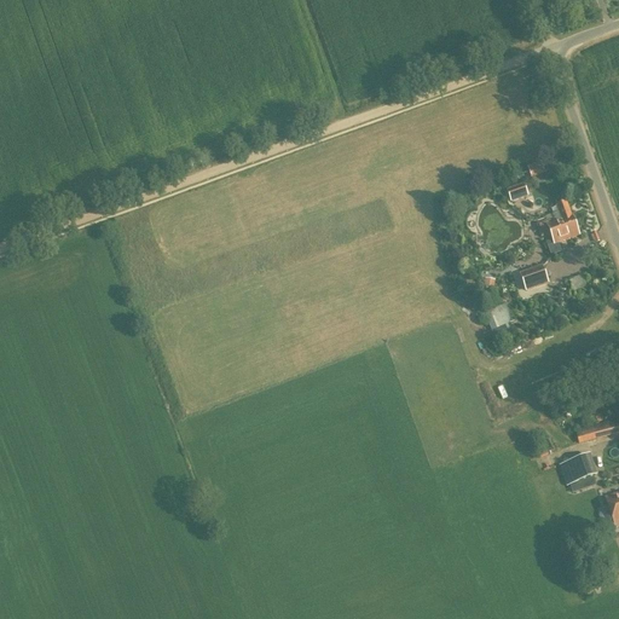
[(532,177),(541,173),(537,163),(528,167),(532,177)]
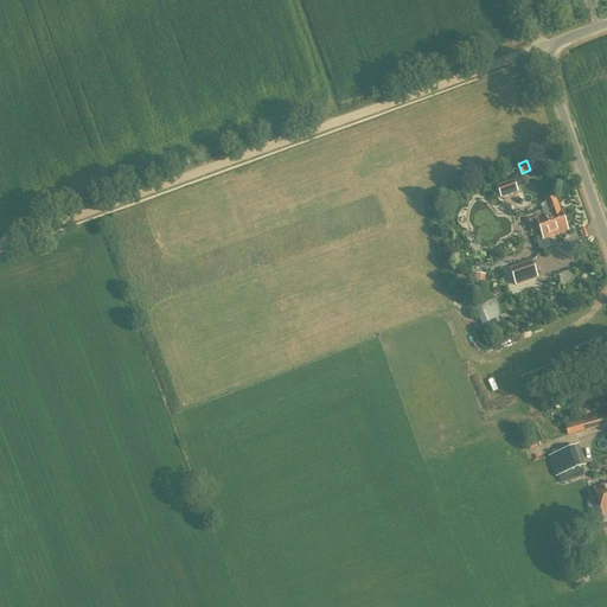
[(500,199),(518,193),(513,181),(497,187),(500,199)]
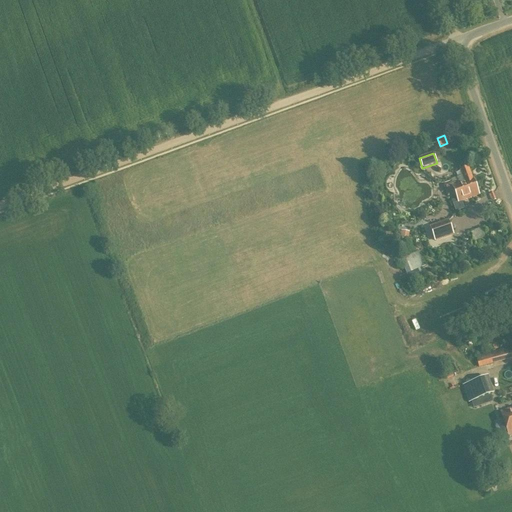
[(448,198),(456,195),(459,203),(479,196),(473,179),(469,168),(460,171),(462,176),(457,178),(460,184),(454,186),(453,183),(444,186),(448,198)]
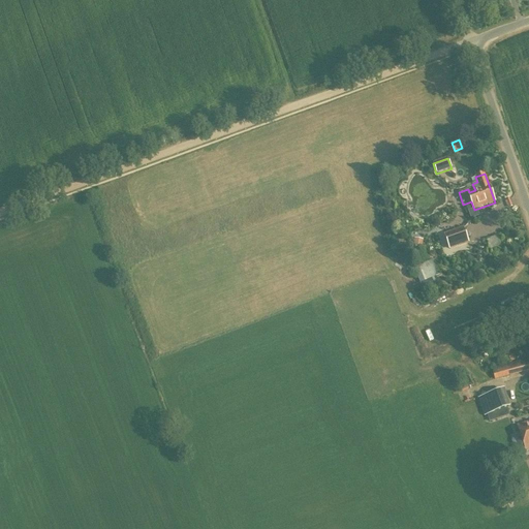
[(449,250),(469,243),(464,227),(443,235),(449,250)]
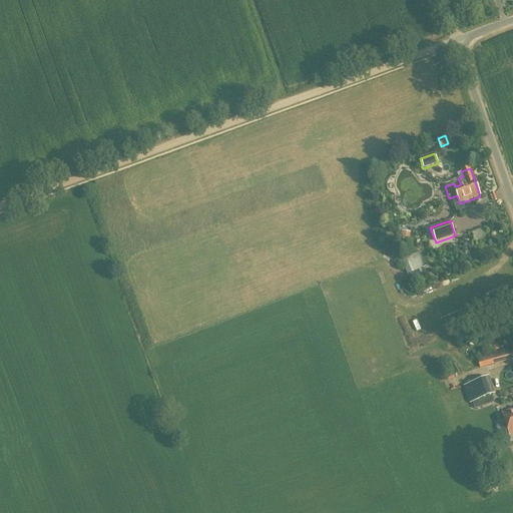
[(403,230),(402,238),(409,240),(411,232),(403,230)]
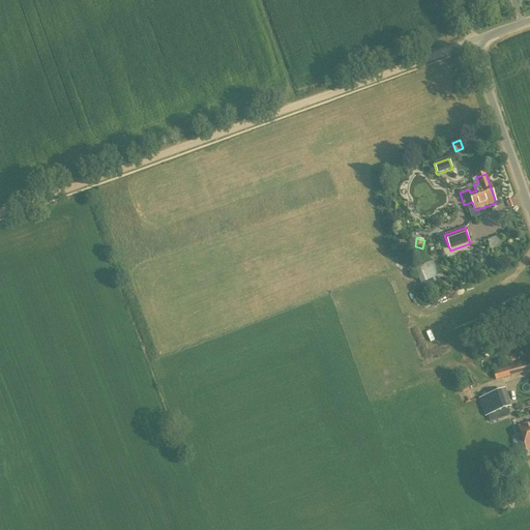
[(414,269),(420,284),(439,276),(433,261),(414,269)]
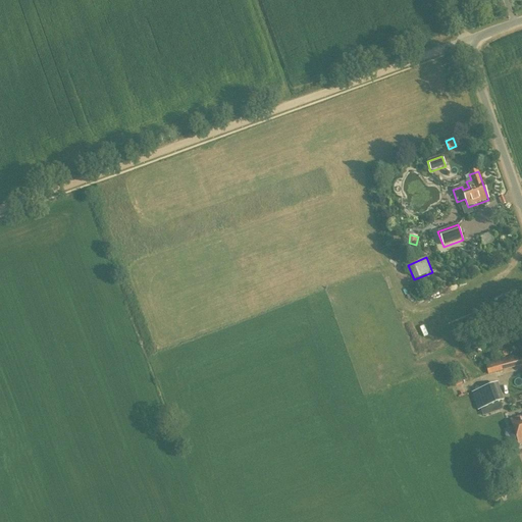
[(488,375),(521,366),(521,354),(485,363),(488,375)]
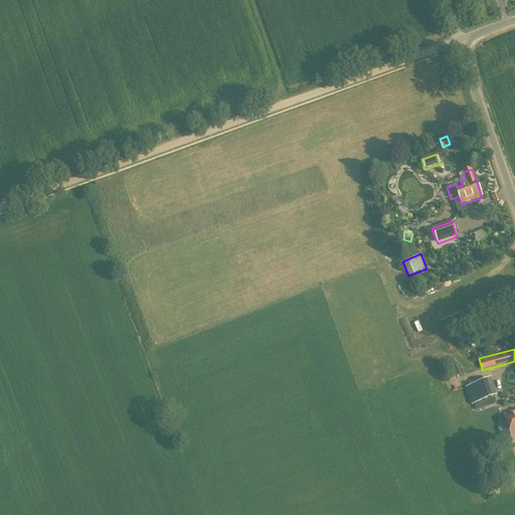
[(491,379),(485,381),(465,388),(471,405),(475,404),(494,397),(497,396),(491,379)]
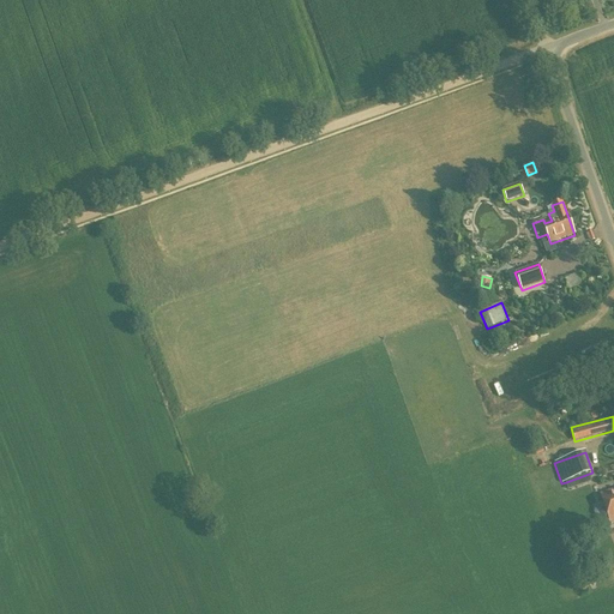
[(611,523),(613,521),(613,491),(601,495),(611,523)]
